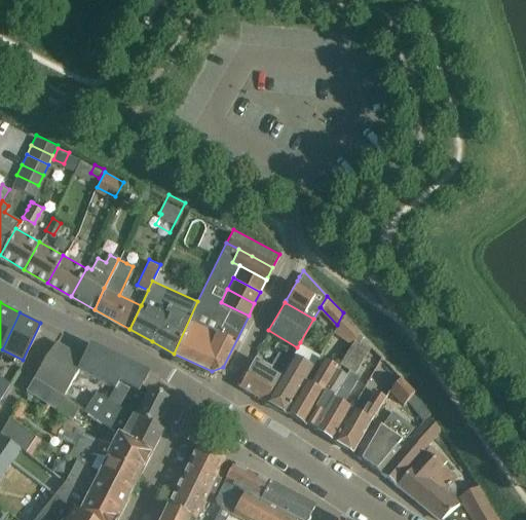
[(343,312),(337,325),(333,330),(351,341),(359,329),(344,313),(343,312)]
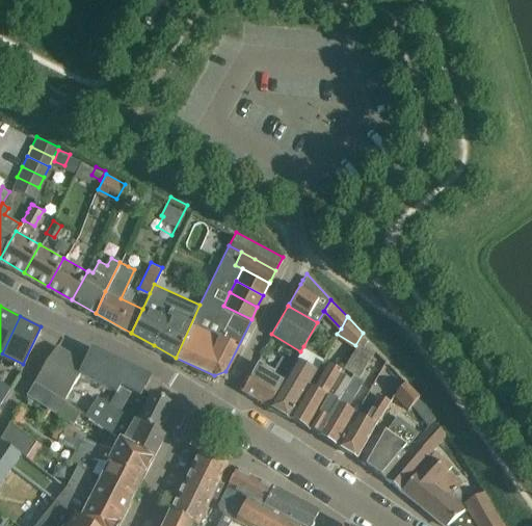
[(363,333),(355,345),(341,369),(308,427),(336,444),(355,411),(347,405),(364,378),(360,375),(377,346),(363,333)]
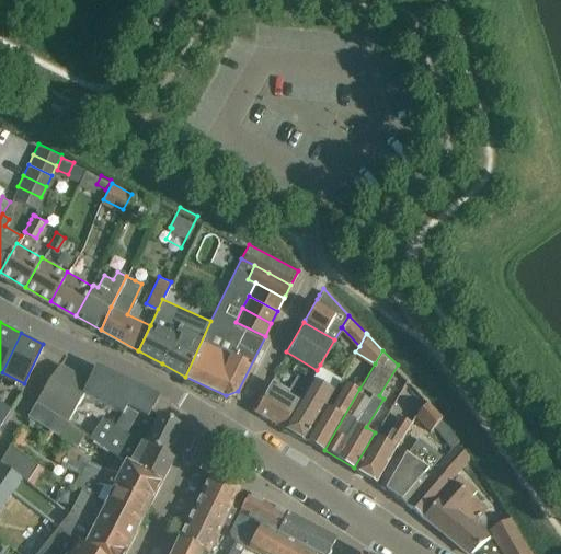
[(122,410),(124,410),(126,404),(137,410),(147,415),(151,407),(157,394),(96,365),(89,380),(59,361),(35,399),(57,412),(67,418),(83,392),(122,410)]
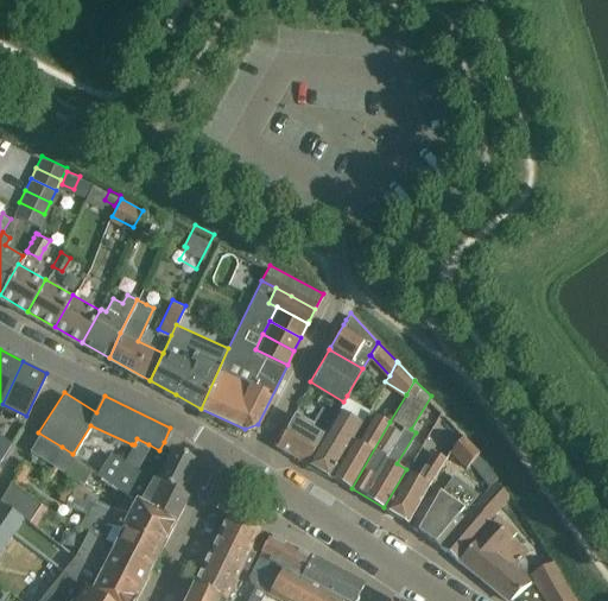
[(329,423),(306,462),(308,463),(330,476),(353,437),(369,409),(347,396),(343,402),(336,412),(334,416),(329,423)]
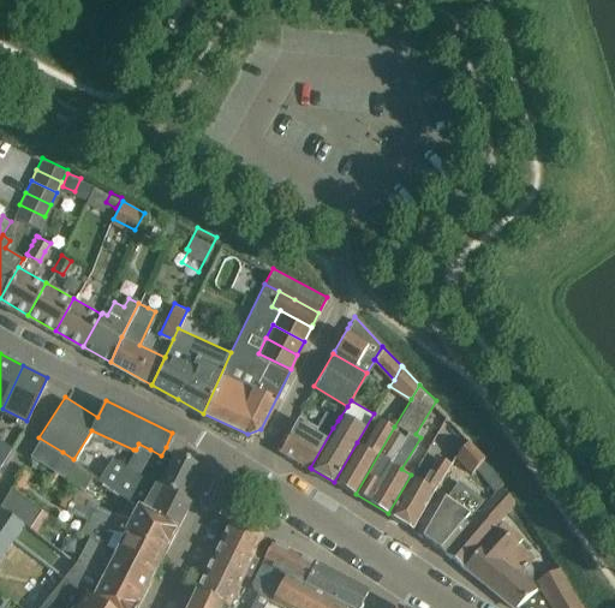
[(310,468),(340,417),(326,409),(316,427),(299,417),(279,449),(310,468)]
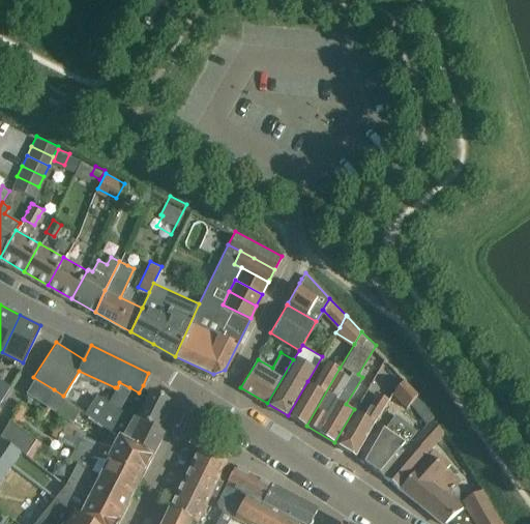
[(313,384),(307,381),(288,415),(306,426),(340,368),(327,360),(313,384)]
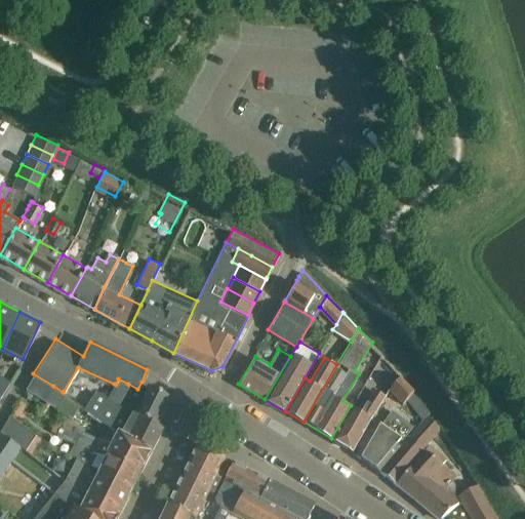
[(421,415),(429,407),(413,389),(414,387),(401,372),(389,388),(402,402),(406,398),(421,415)]
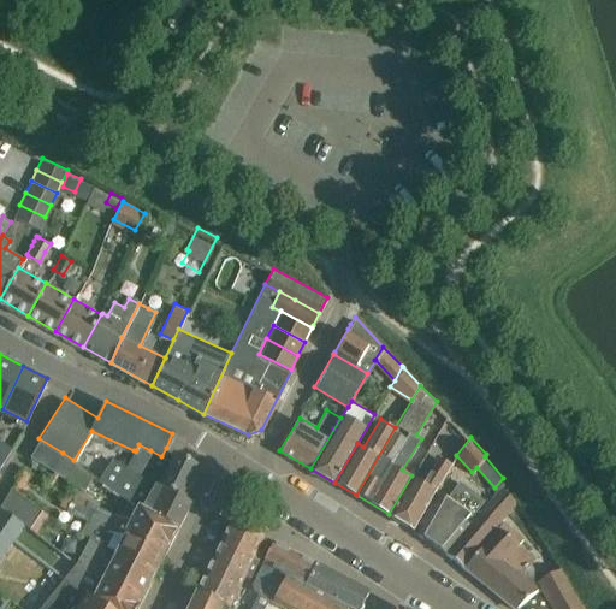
[(3,438),(0,441),(0,449),(6,454),(12,444),(3,438)]
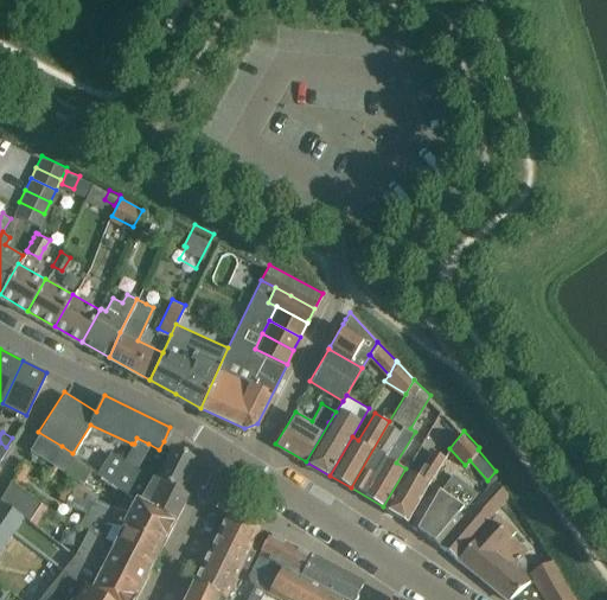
[(136,465),(148,444),(136,438),(134,444),(133,445),(125,458),(136,465)]
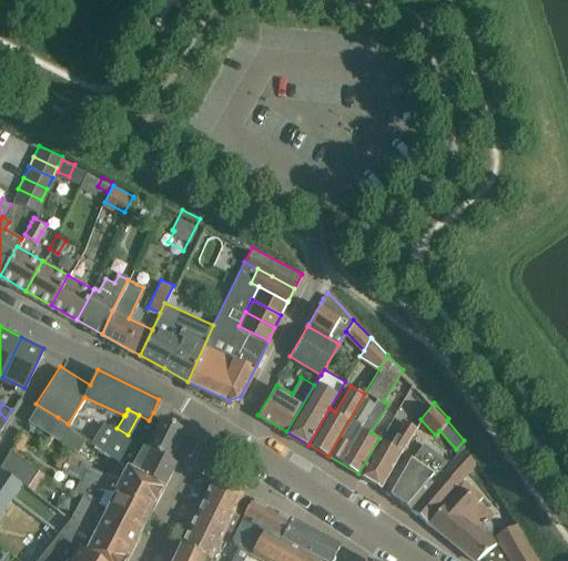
[(169,458),(169,457),(184,428),(161,416),(146,445),(169,458)]
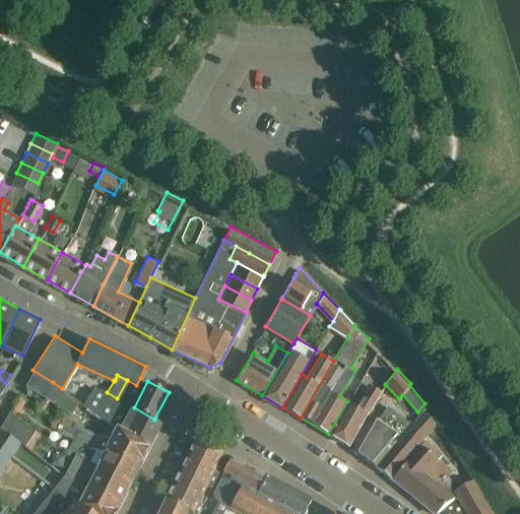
[(66,391),(62,388),(53,382),(45,394),(72,411),(78,400),(72,395),(66,391)]
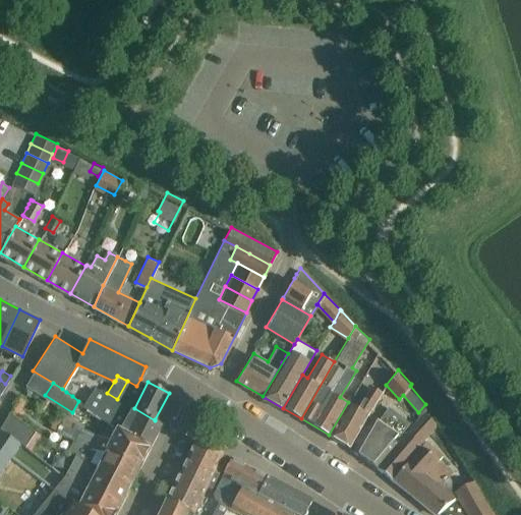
[(348,402),(329,435),(350,447),(382,391),(371,385),(357,407),(348,402)]
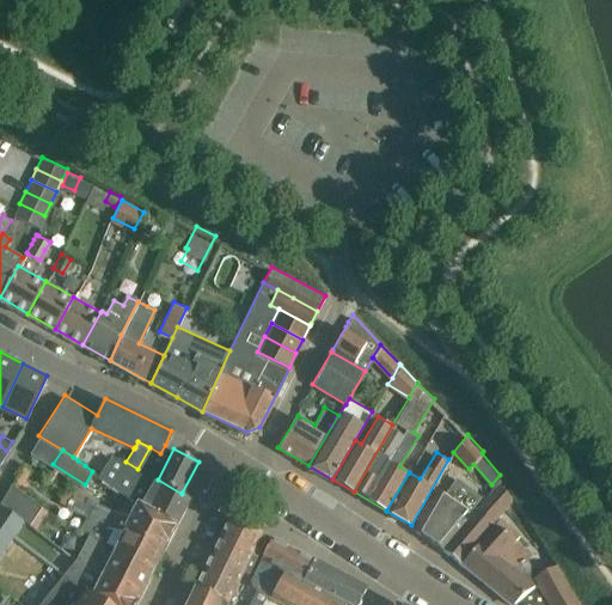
[(182,494),(158,480),(154,477),(154,478),(138,469),(124,462),(111,453),(97,474),(136,500),(140,502),(140,503),(176,524),(189,497),(182,493),(182,494)]
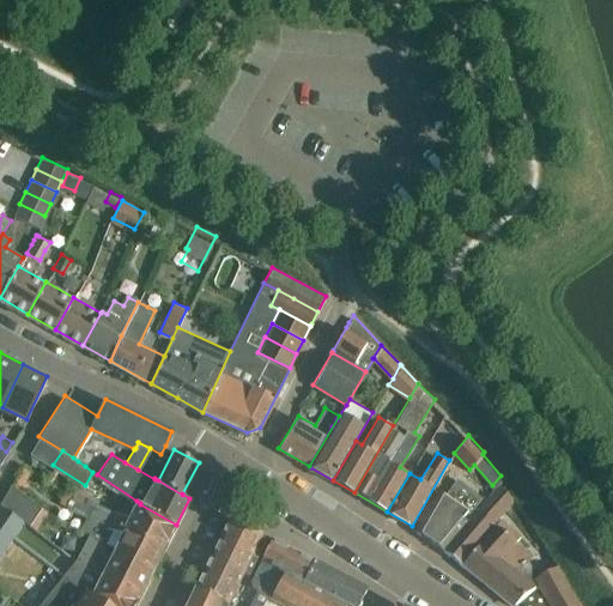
[(444,549),(467,517),(463,515),(467,510),(469,511),(483,495),(457,476),(444,492),(438,488),(414,528),(444,549)]
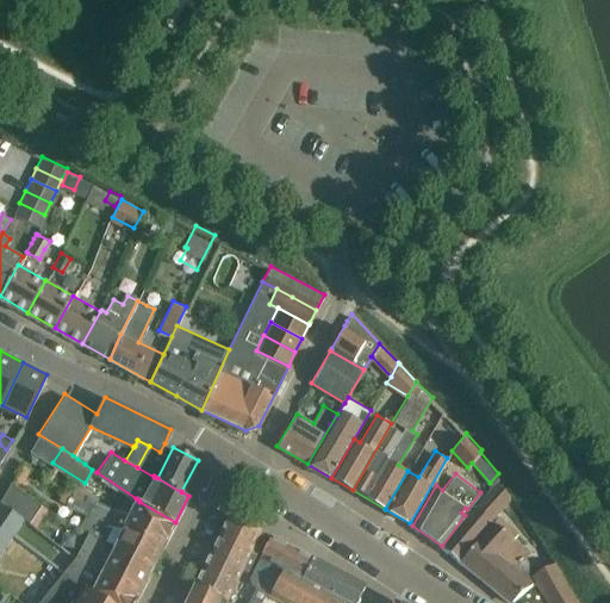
[(490,483),(465,515),(442,546),(511,602),(531,583),(536,580),(549,602),(580,602),(555,559),(542,567),(527,555),(531,551),(514,536),(520,529),(498,511),(512,493),(498,478),(499,476),(498,473),(490,483)]
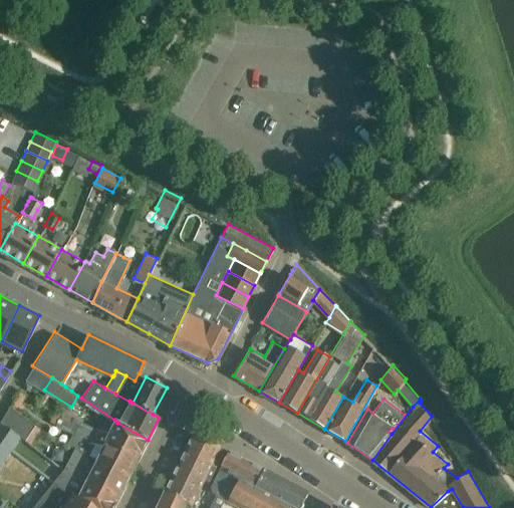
[(60,416),(56,424),(72,432),(66,443),(74,448),(75,447),(76,447),(87,453),(85,457),(94,463),(127,479),(138,460),(103,444),(101,448),(78,435),(81,430),(75,426),(76,425),(70,422),(60,416)]
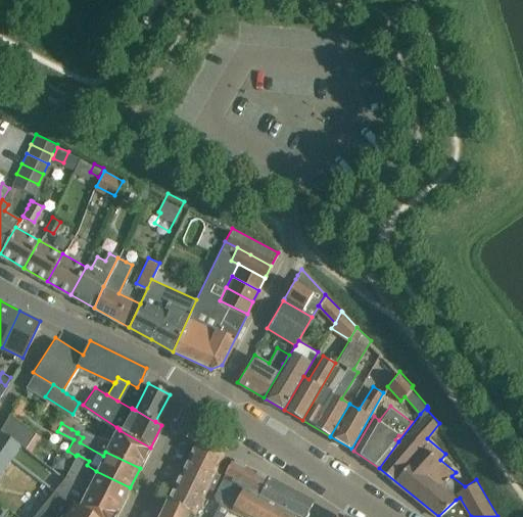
[(75,423),(72,429),(78,432),(77,433),(83,437),(80,442),(103,456),(105,452),(140,468),(150,448),(120,430),(120,429),(116,427),(109,441),(75,423)]
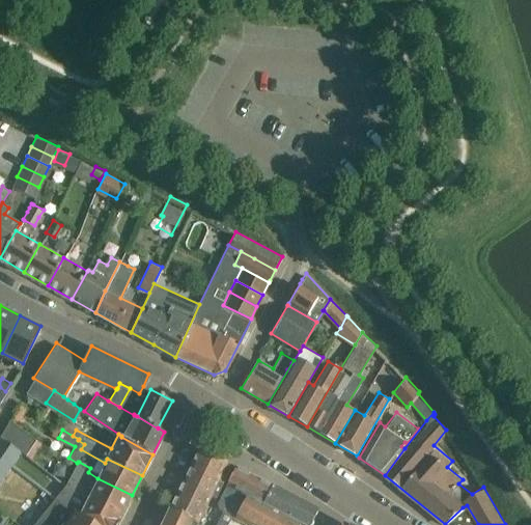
[(0,436),(0,460),(9,467),(15,459),(21,449),(15,445),(0,436)]
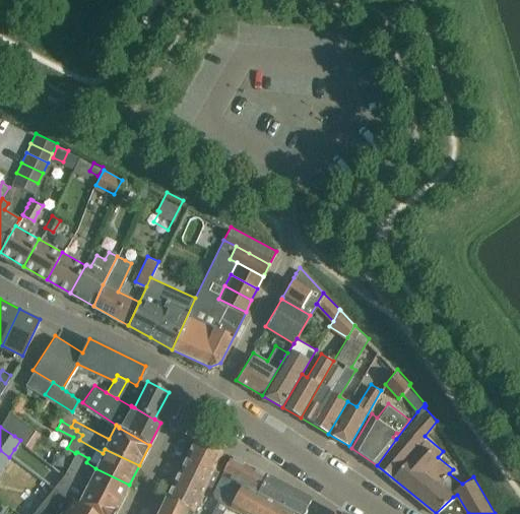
[(187,454),(219,470),(228,454),(195,437),(187,454)]
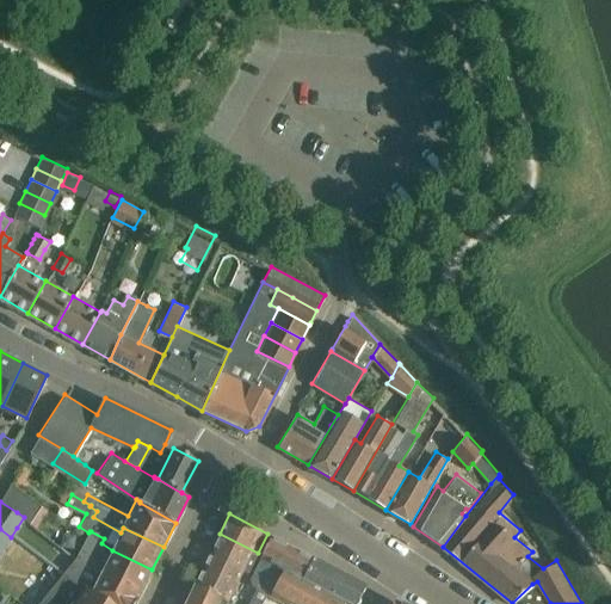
[(0,553),(11,537),(0,529),(0,553)]
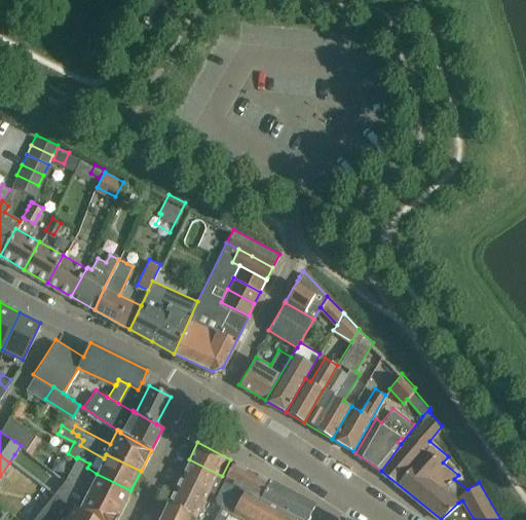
[(89,463),(78,457),(67,479),(81,489),(86,492),(86,493),(121,510),(130,490),(97,474),(87,468),(89,463)]
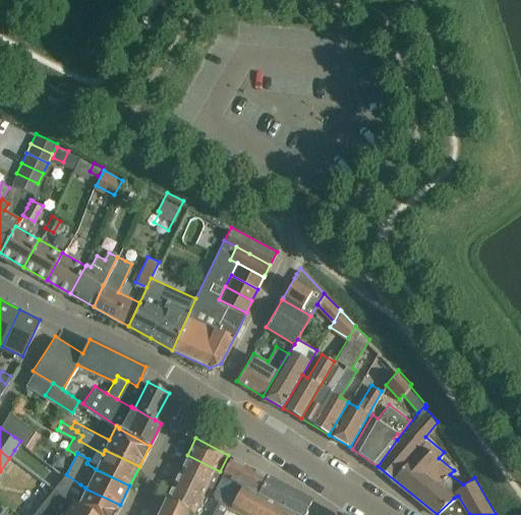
[(220,471),(187,455),(180,470),(208,485),(213,488),(220,471)]
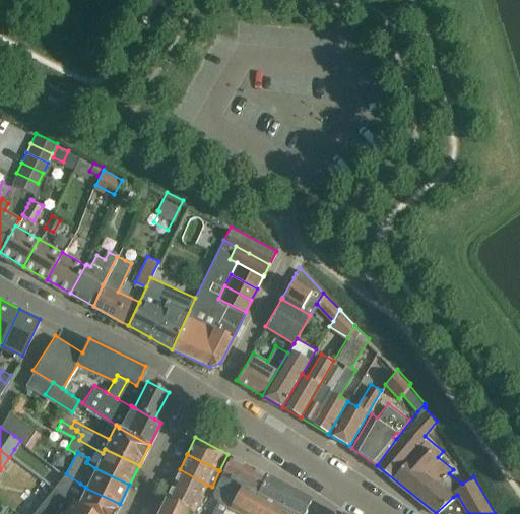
[(254,492),(264,472),(231,455),(212,492),(214,498),(245,513),(294,513),(295,513),(254,492)]
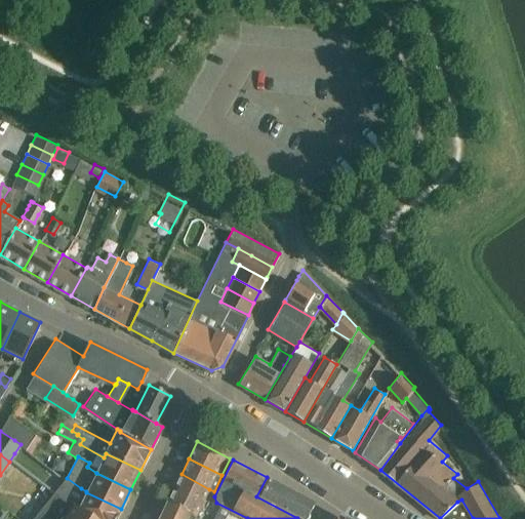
[(182,474),(167,502),(186,511),(195,516),(197,516),(209,489),(182,474)]
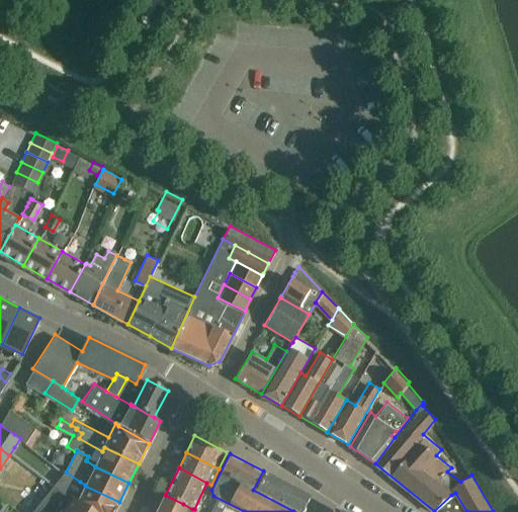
[(65,471),(53,485),(60,490),(61,491),(88,511),(113,511),(119,502),(85,486),(85,485),(80,482),(66,472),(65,471)]
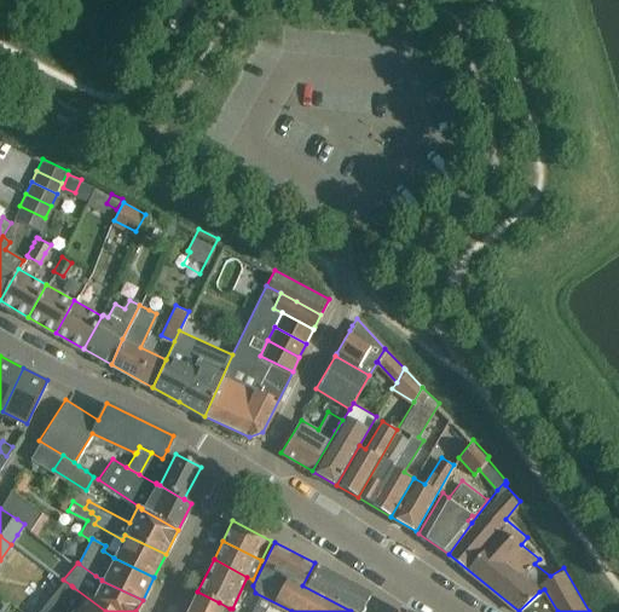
[(362,611),(371,593),(314,563),(302,585),(351,611),(350,611),(362,611)]
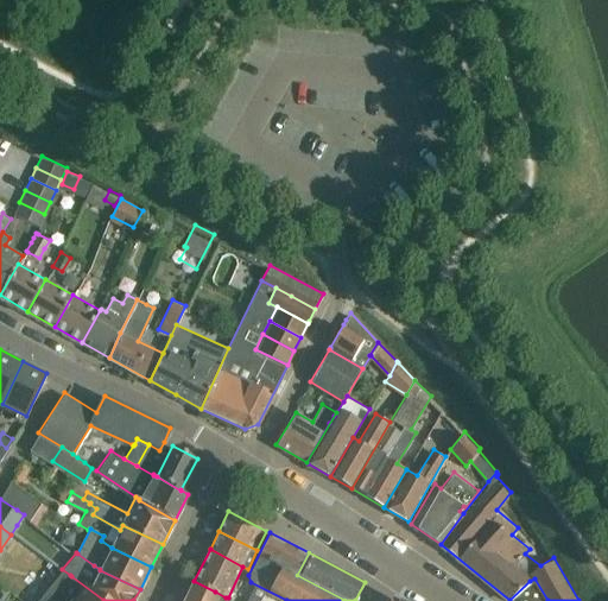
[(103,600),(71,576),(70,575),(62,569),(36,600),(103,600)]
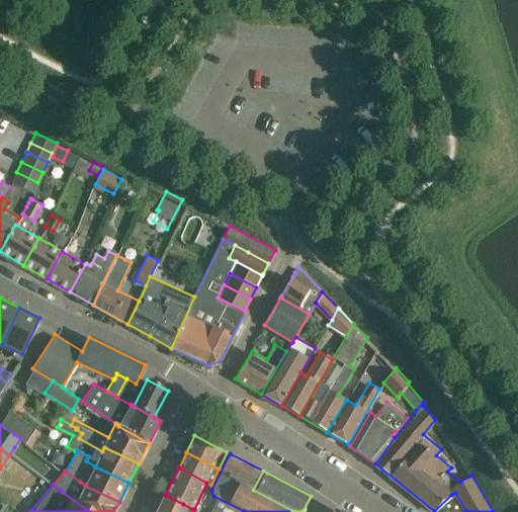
[(165,495),(157,511),(190,511),(192,509),(183,504),(165,495)]
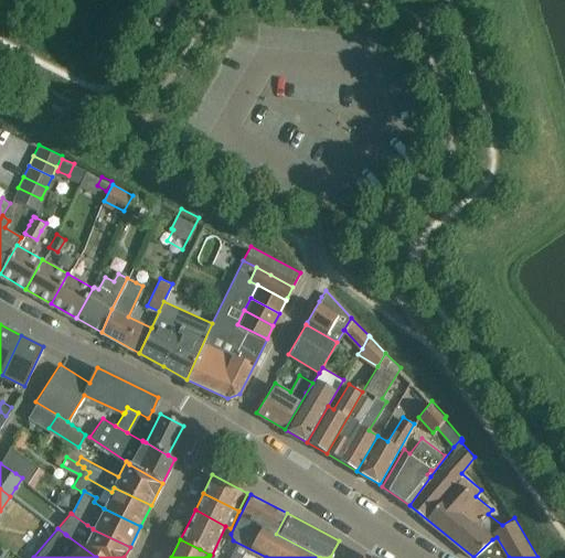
[(3,557),(10,548),(0,540),(0,557),(3,557)]
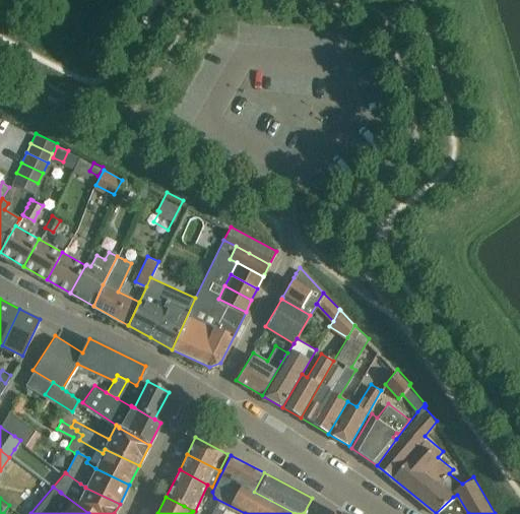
[(5,513),(25,513),(14,504),(5,513)]
